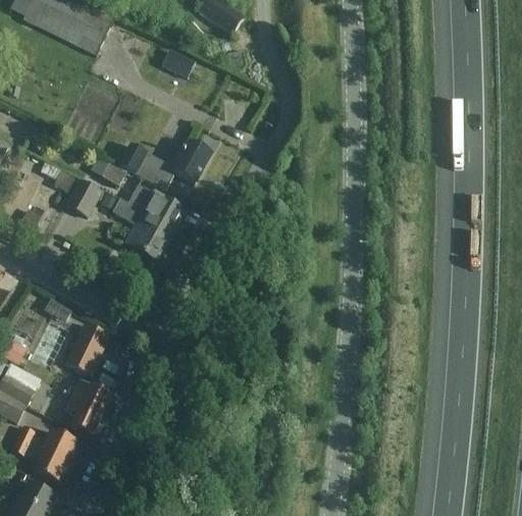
[(32,0),(23,17),(42,27),(96,55),(114,18),(79,0),(32,0)]
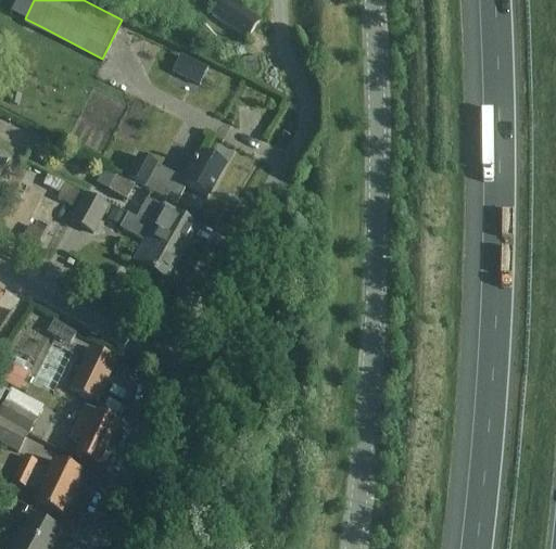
[(218,0),(212,10),(247,35),(260,17),(235,0),(218,0)]
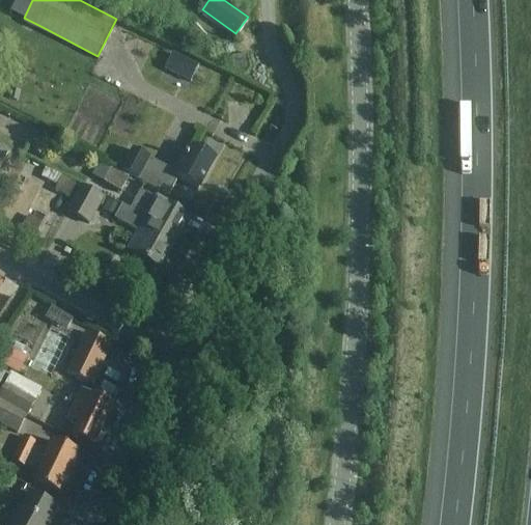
[(246,50),(231,53),(232,64),(244,72),(249,63),(246,50)]
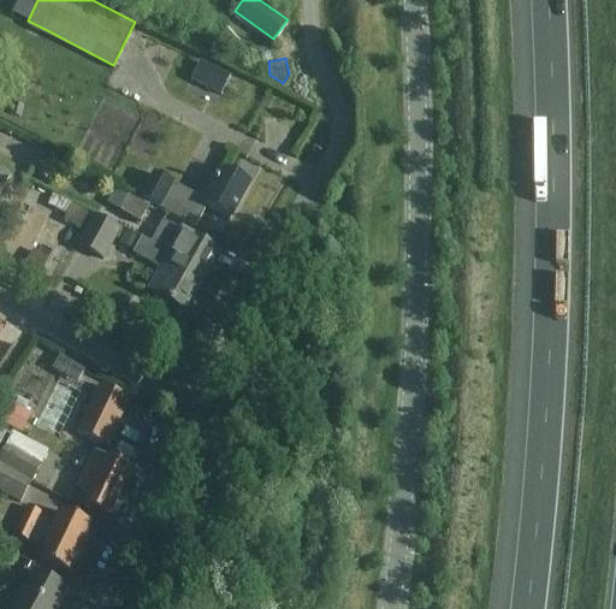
[(229,216),(249,178),(249,177),(248,178),(224,165),(218,176),(212,173),(201,194),(154,167),(141,193),(194,222),(193,223),(194,223),(206,201),(229,213),(227,214),(229,216)]
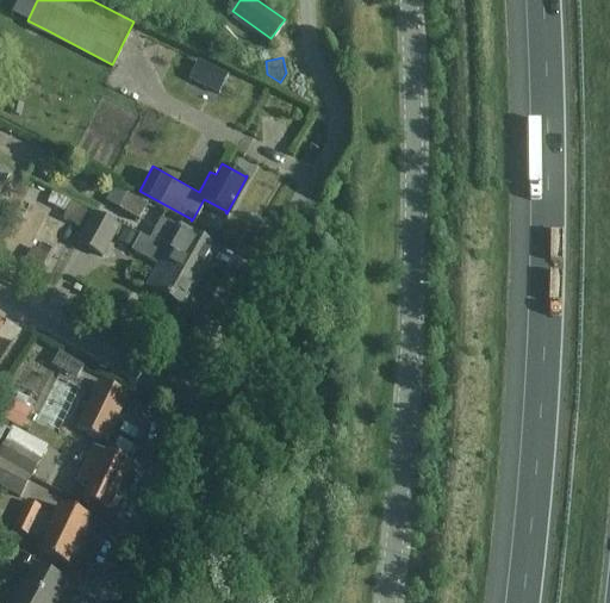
[(0,165),(0,187),(10,172),(0,165)]
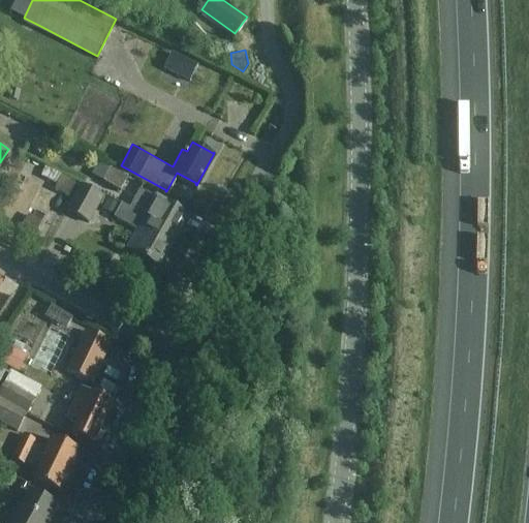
[(69,173),(73,162),(58,156),(54,166),(69,173)]
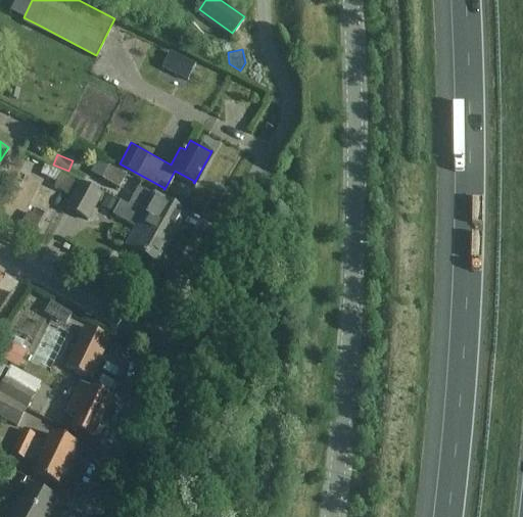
[(102,176),(119,185),(127,172),(109,161),(102,176)]
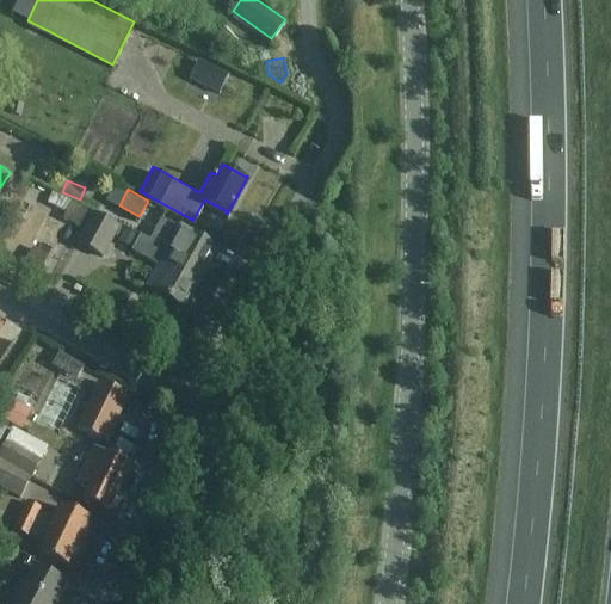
[(93,209),(88,217),(76,239),(102,252),(118,223),(93,209)]
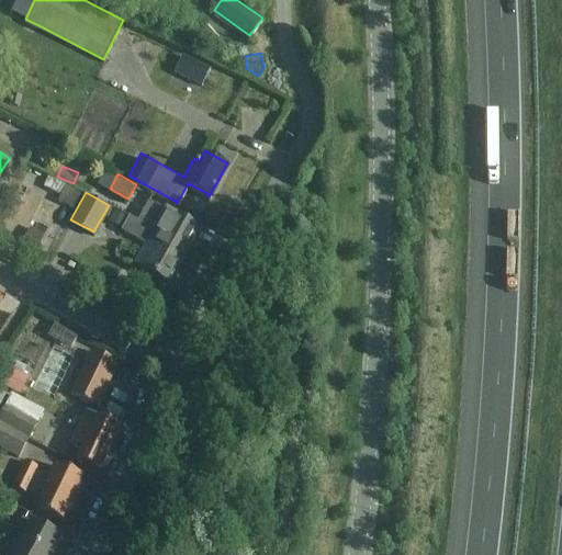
[(128,213),(187,246),(198,225),(179,214),(148,197),(137,217),(128,213)]
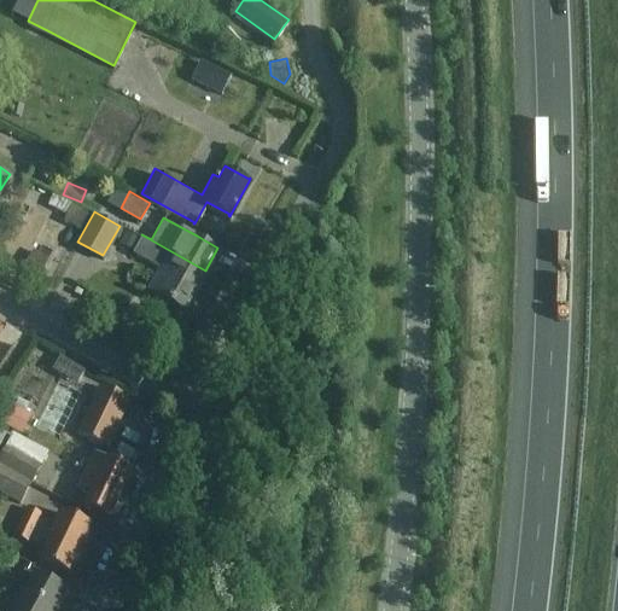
[(205,271),(141,234),(133,250),(161,266),(149,287),(185,307),(205,271)]
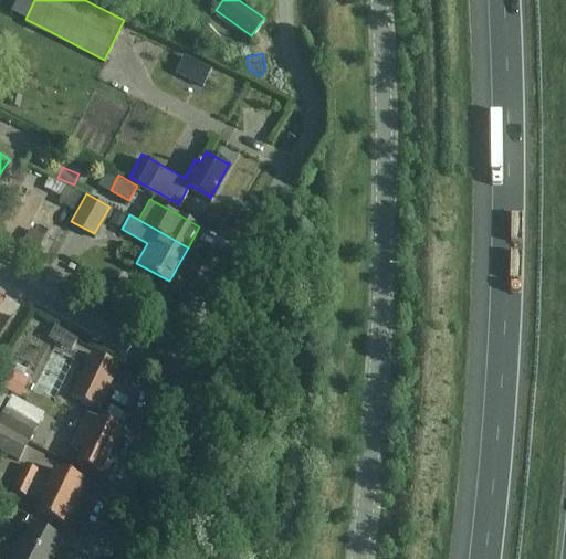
[(62,362),(74,337),(61,330),(49,357),(62,362)]
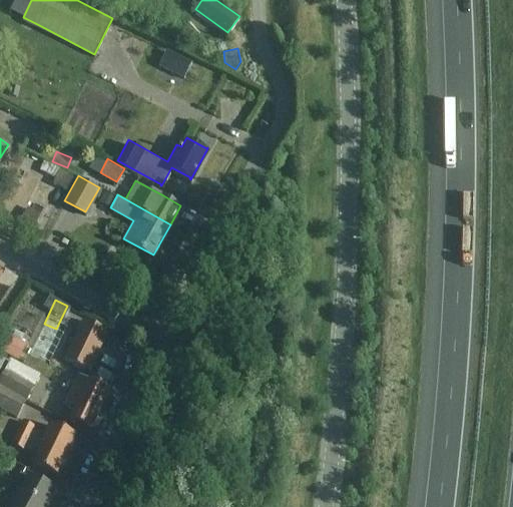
[(64,357),(88,369),(107,329),(83,317),(64,357)]
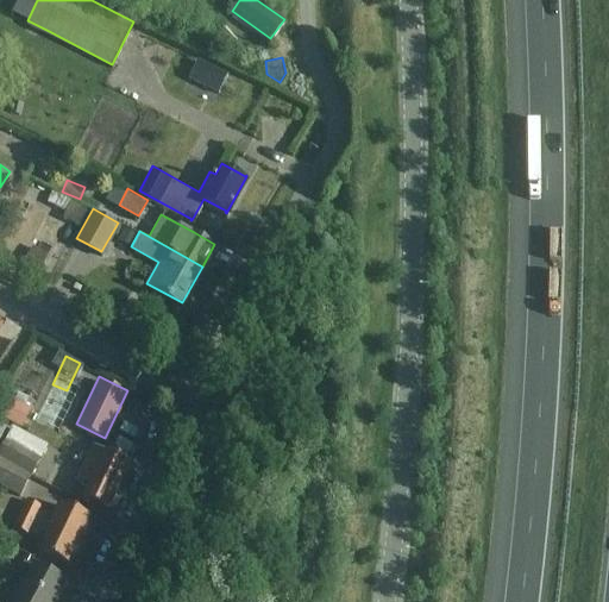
[(6,437),(0,446),(0,455),(30,471),(39,455),(6,437)]
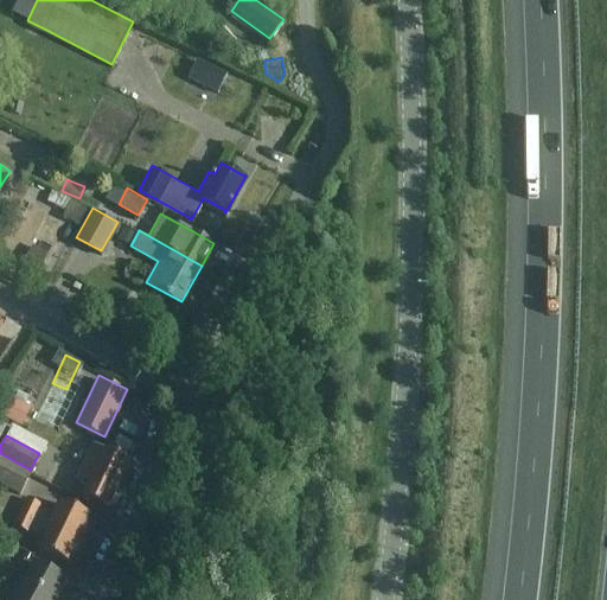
[(81,495),(107,506),(129,458),(94,440),(76,478),(87,483),(81,495)]
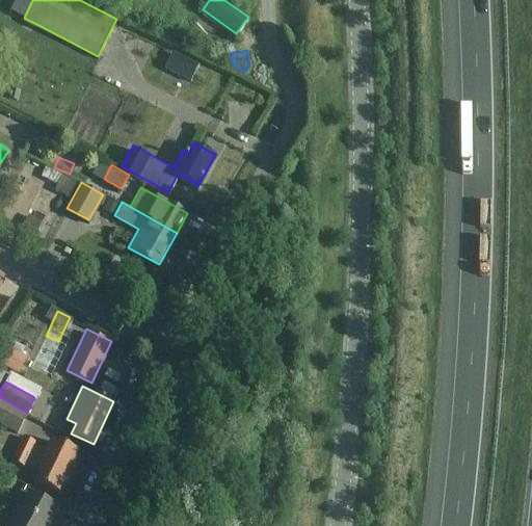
[(26,412),(0,397),(0,420),(17,429),(26,412)]
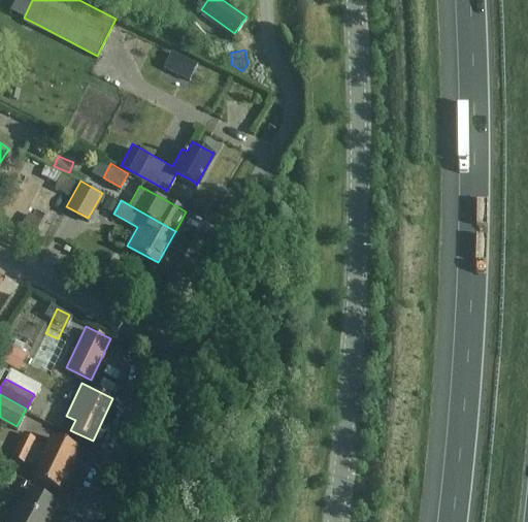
[(56,424),(60,412),(39,404),(35,417),(56,424)]
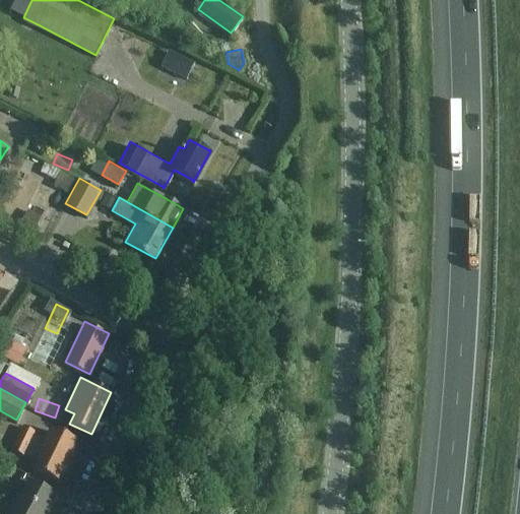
[(22,424),(16,436),(69,461),(79,441),(50,427),(44,438),(34,434),(36,430),(22,424)]
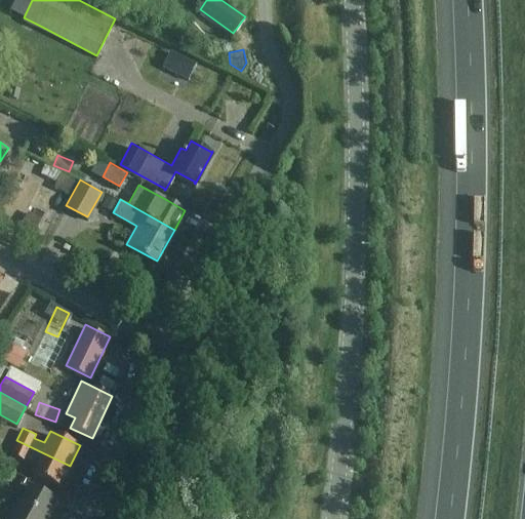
[(70,466),(16,440),(10,452),(24,458),(24,457),(34,463),(30,472),(59,486),(70,466)]
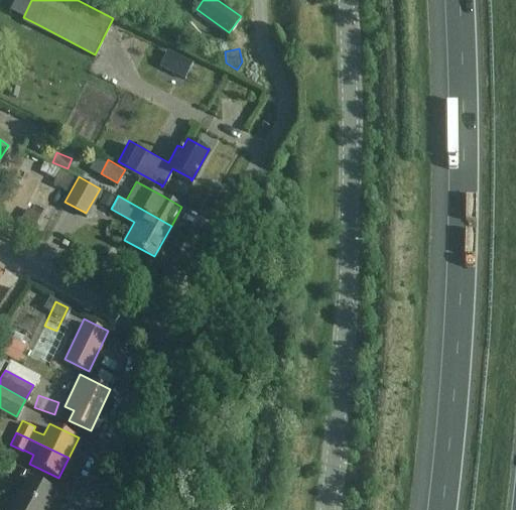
[(21,473),(0,509),(45,509),(55,493),(21,473)]
